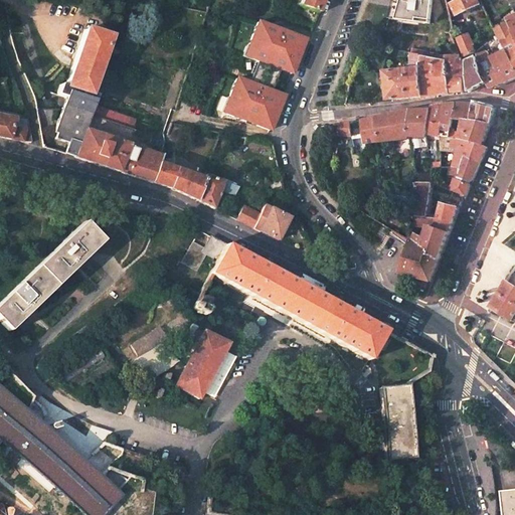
[(301,0),(299,6),(318,13),(322,0),(301,0)]
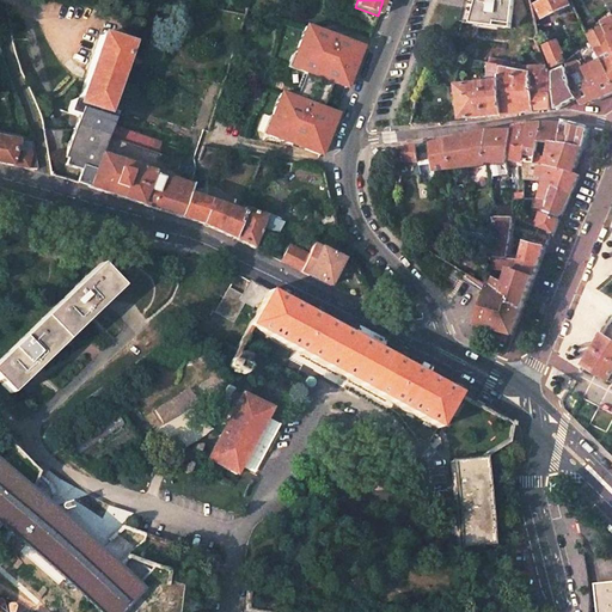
[(463,22),(510,28),(514,0),(490,0),(490,1),(483,0),(471,0),(471,4),(469,10),(466,8),(463,22)]
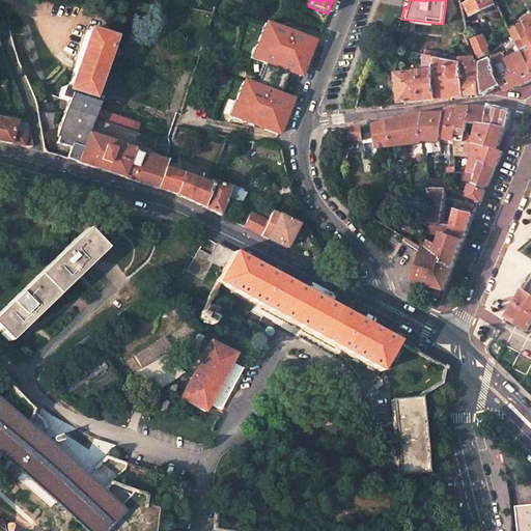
[(467,0),(465,1),(472,16),(476,14),(495,4),(493,0),(467,0)]
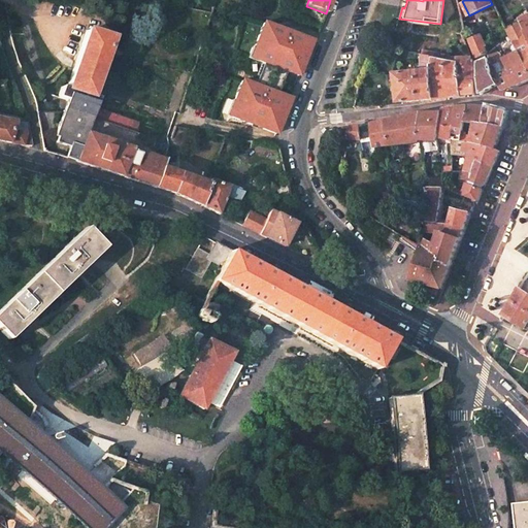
[(288,31),(263,23),(255,46),(261,48),(257,59),(264,62),(263,64),(267,66),(263,77),(283,84),(288,70),(296,73),(298,67),(301,59),(304,60),(311,39),(288,31)]
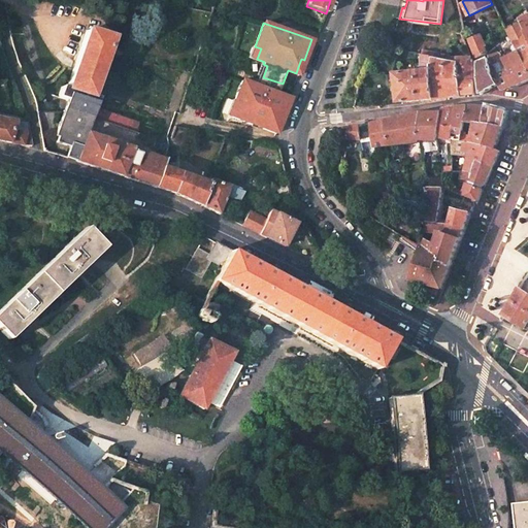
[(522,23),(507,30),(509,35),(515,45),(527,67),(527,34),(527,32),(522,23)]
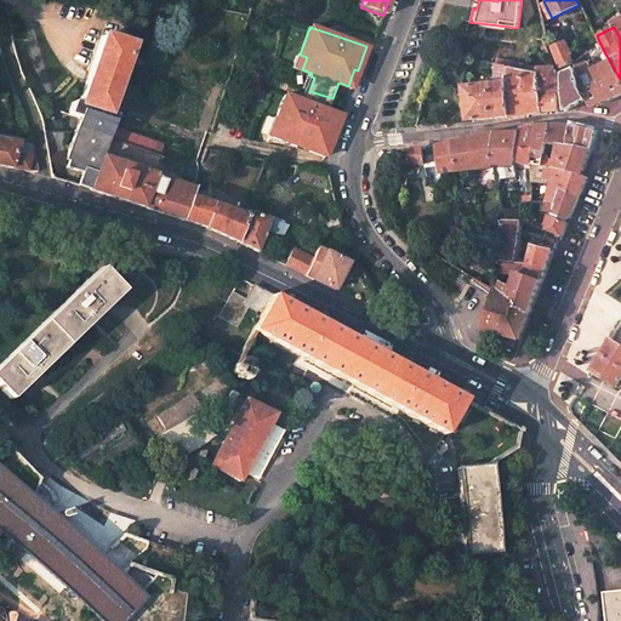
[(130,46),(101,36),(79,104),(73,102),(69,114),(96,124),(112,129),(115,115),(108,113),(130,46)]
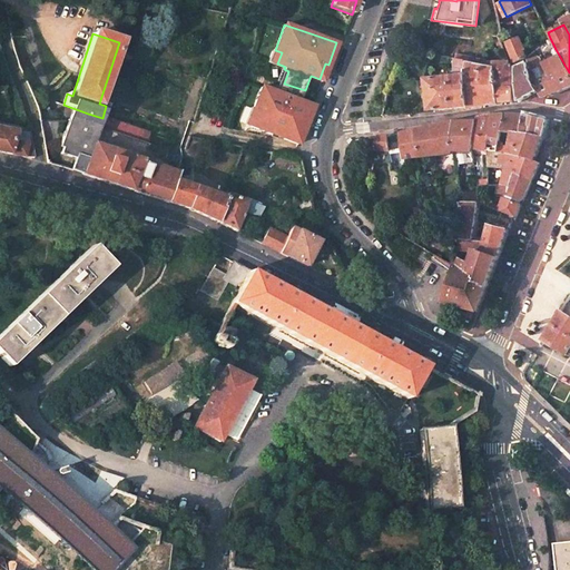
[(526,49),(520,37),(507,43),(514,64),(527,58),(523,50),(526,49)]
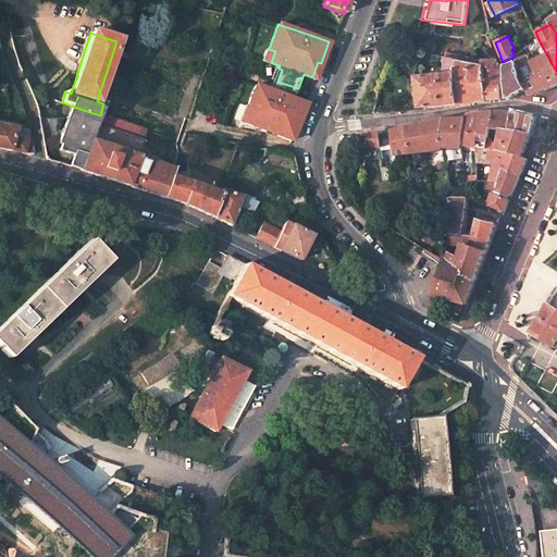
[(331,44),(329,41),(321,63),(318,62),(314,71),(318,72),(318,70),(320,70),(326,56),(331,44)]
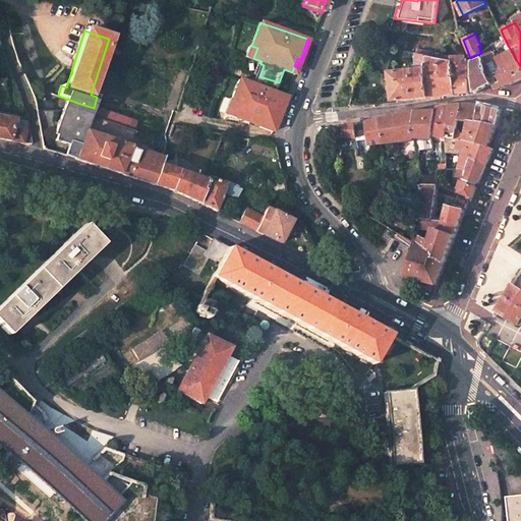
[(494,52),(482,56),(483,58),(491,83),(495,90),(511,83),(514,81),(520,78),(520,66),(508,45),(505,46),(509,53),(497,59),(494,52)]
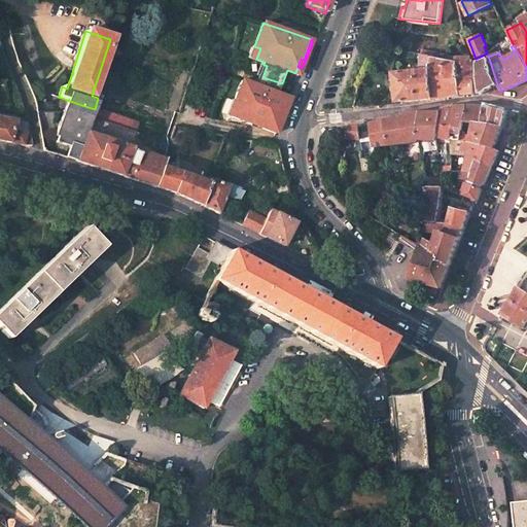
[(256,59),(260,48),(254,46),(253,46),(250,57),(256,59)]
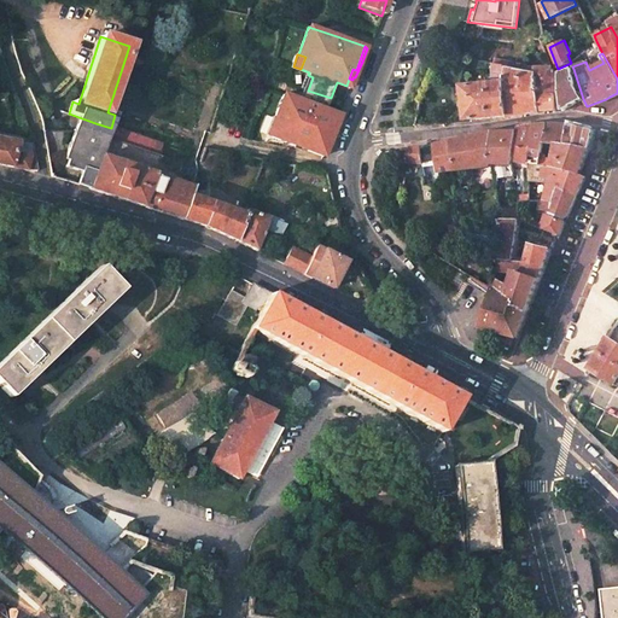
[(524,65),(483,57),(481,62),(495,64),(507,68),(506,69),(524,73),(524,65)]
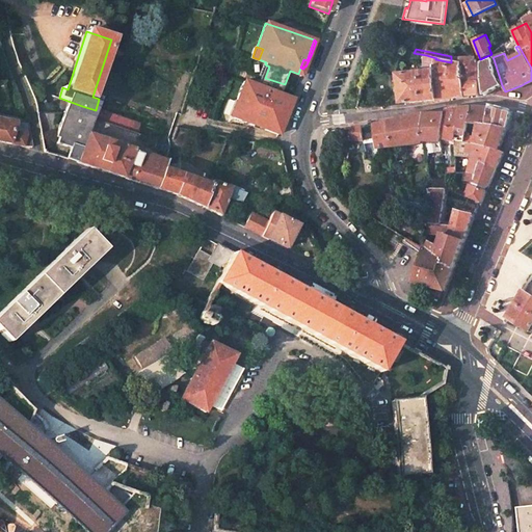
[(436,58),(426,55),(425,72),(436,71),(435,59),(436,58)]
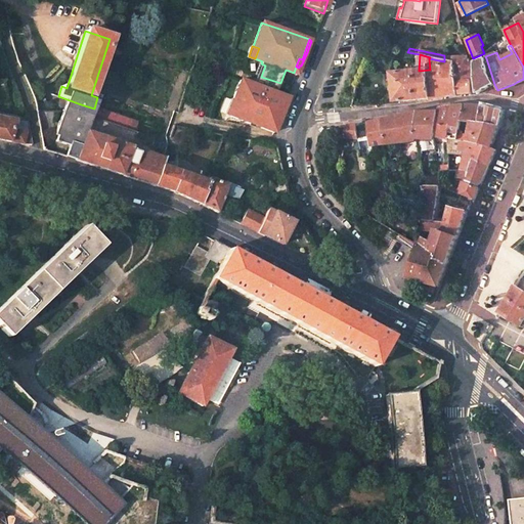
[(454,58),(444,55),(444,61),(454,63),(456,82),(472,81),(472,66),(470,57),(454,58)]
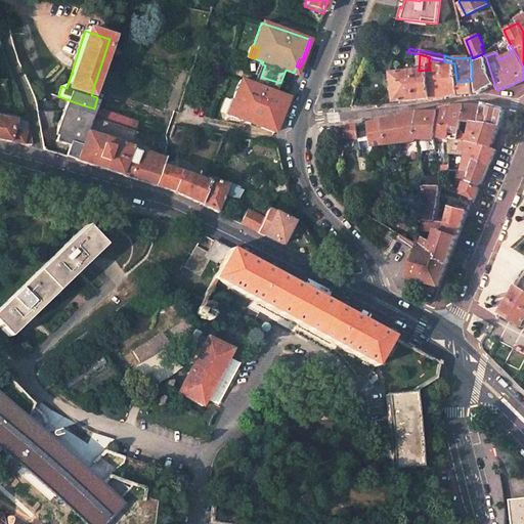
[(430,70),(430,98),(430,100),(446,97),(457,95),(456,82),(454,63),(444,61),(429,58),(430,70)]
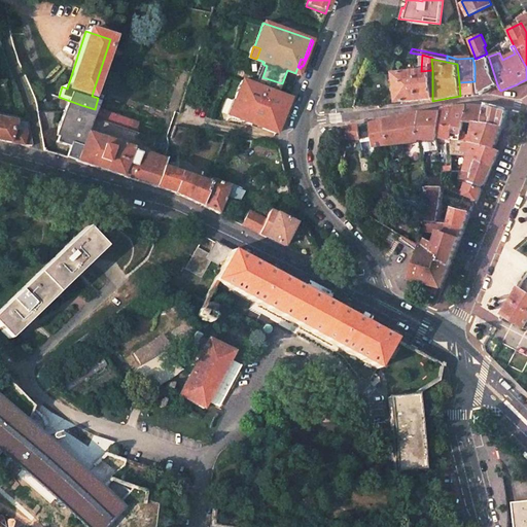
[(491,89),(497,84),(489,59),(481,63),(481,66),(481,94),(491,89)]
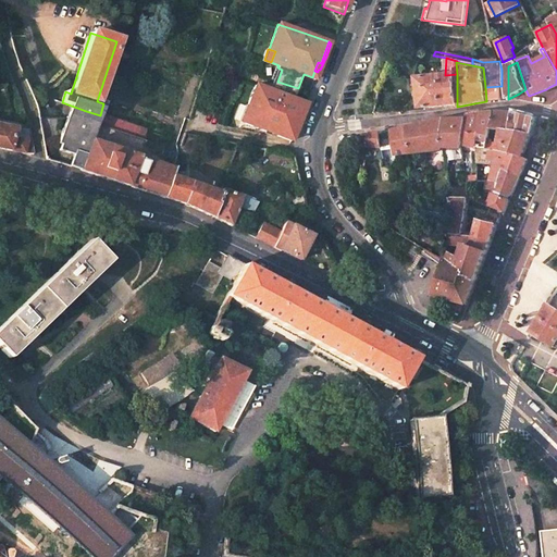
[(277,82),(282,70),(277,67),(273,79),(277,82)]
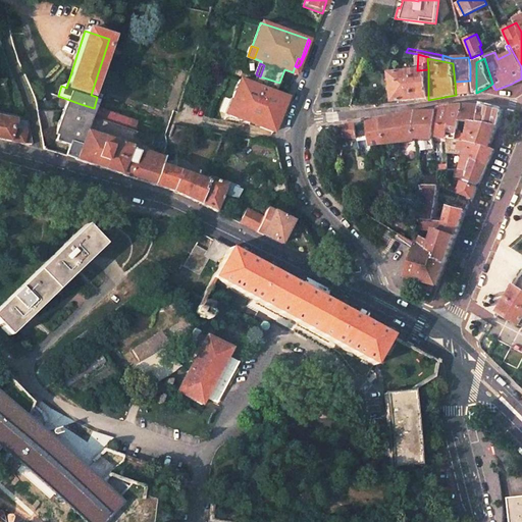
[(417,70),(390,73),(394,102),(411,100),(428,98),(428,69),(417,70)]
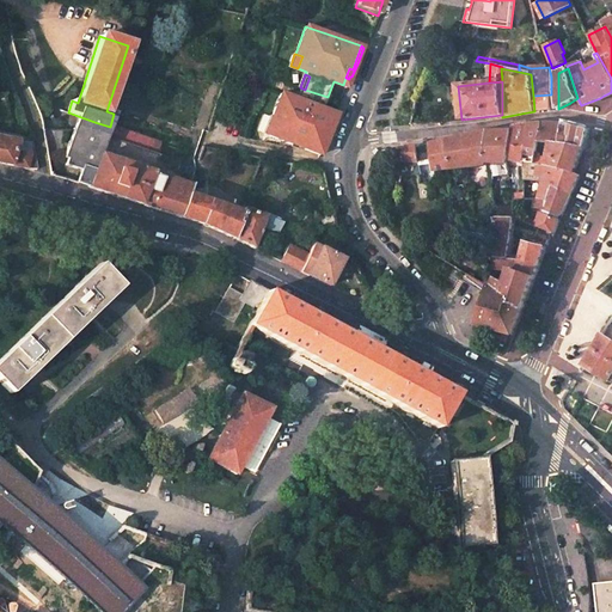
[(322,108),(324,104),(297,95),(295,98),(281,93),(273,116),(277,118),(275,127),(273,126),(269,135),(322,153),(325,145),(320,144),(324,134),(328,136),(332,123),(337,112),(322,108)]
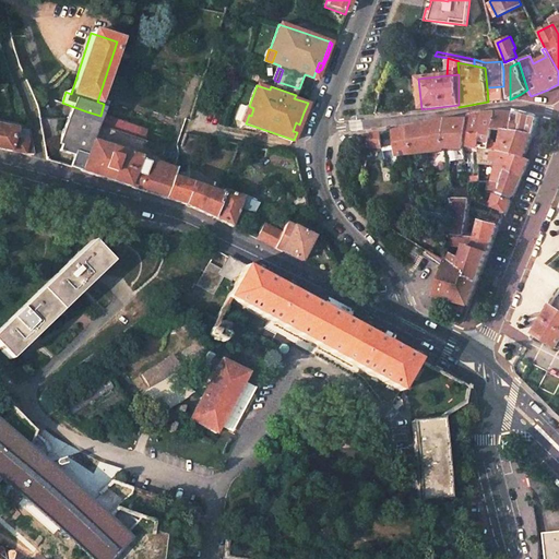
[(190,120),(200,88),(191,86),(181,118),(185,119),(190,120)]
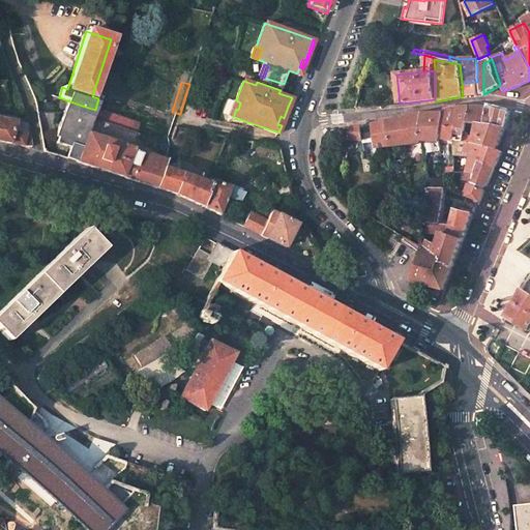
[(470,95),(477,95),(477,82),(462,83),(463,96),(470,95)]
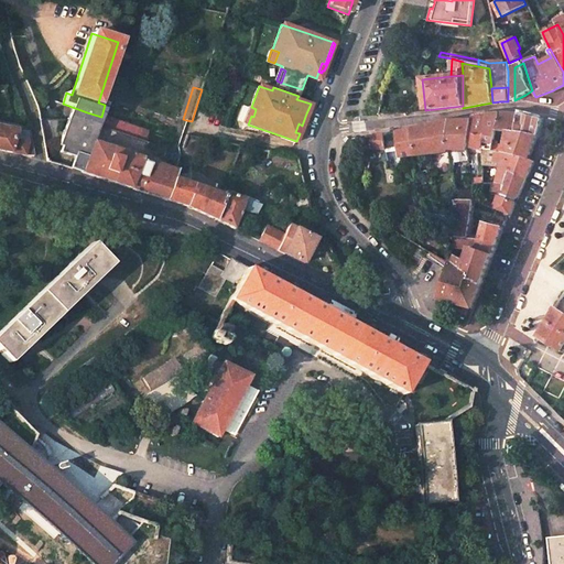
[(91,144),(96,133),(98,126),(101,117),(71,107),(63,132),(58,145),(62,147),(60,152),(72,156),(75,154),(86,159),(90,143),(91,144)]
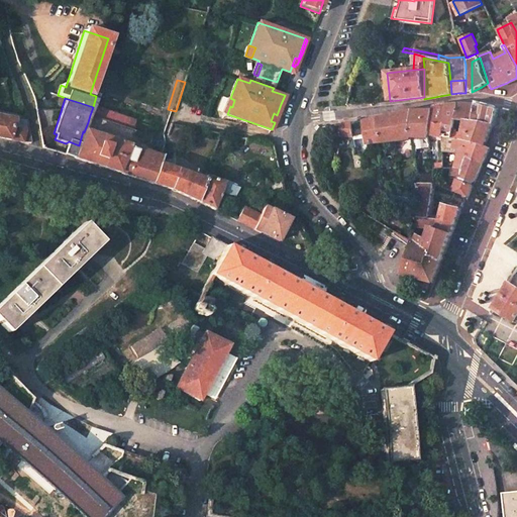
[(232,107),(234,100),(230,98),(225,113),(227,114),(230,106),(232,107)]
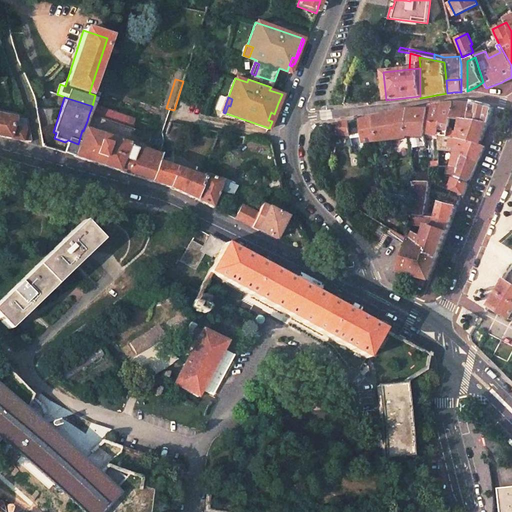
[(442,104),(437,136),(447,136),(449,129),(451,117),(453,102),(448,103),(442,104)]
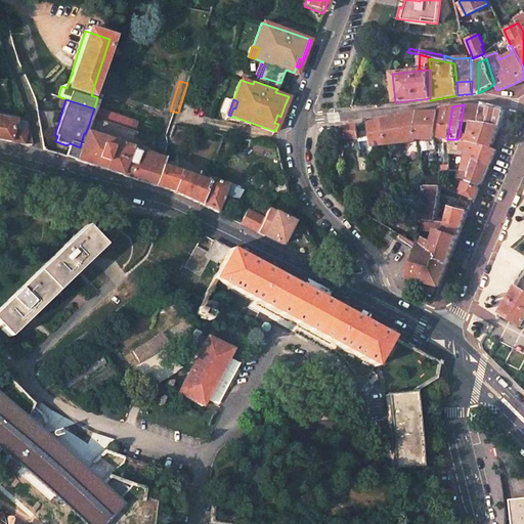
[(473,105),(464,104),(462,120),(472,121),(479,121),(481,105),(473,105)]
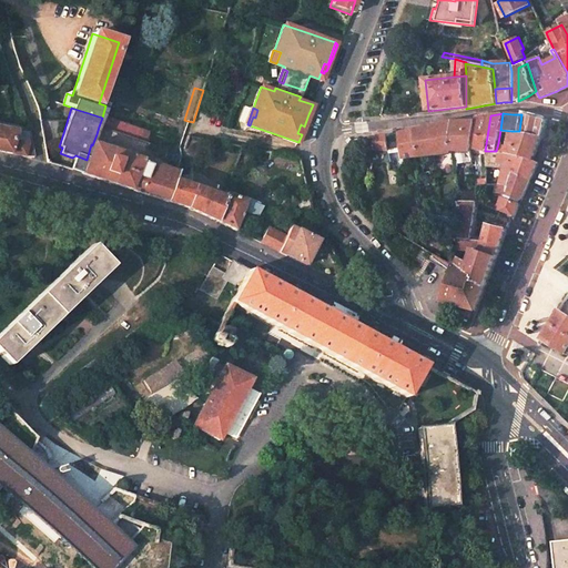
[(546,120),(523,113),(521,114),(519,131),(541,137),(546,120)]
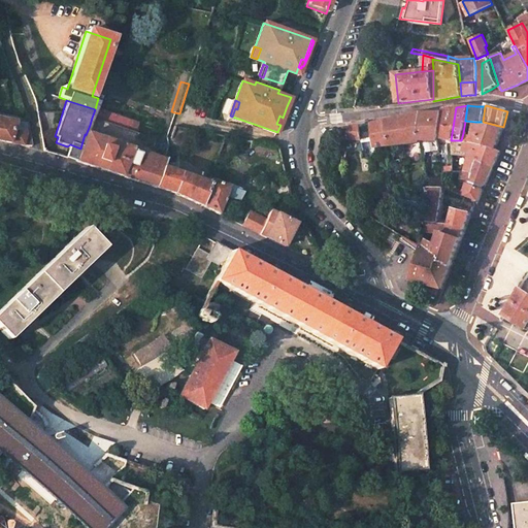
[(449,108),(442,109),(441,113),(438,137),(451,140),(456,107),(449,108)]
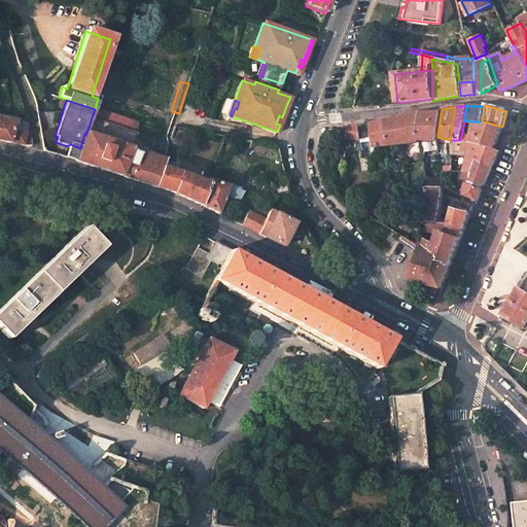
[(136,123),(97,109),(94,118),(132,133),(136,123)]
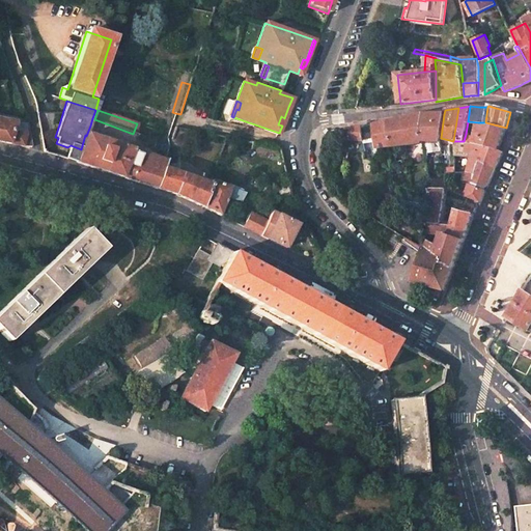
[(434,112),(424,114),(421,127),(421,141),(424,140),(440,141),(441,141),(441,138),(444,114),(437,114),(437,112),(434,112)]
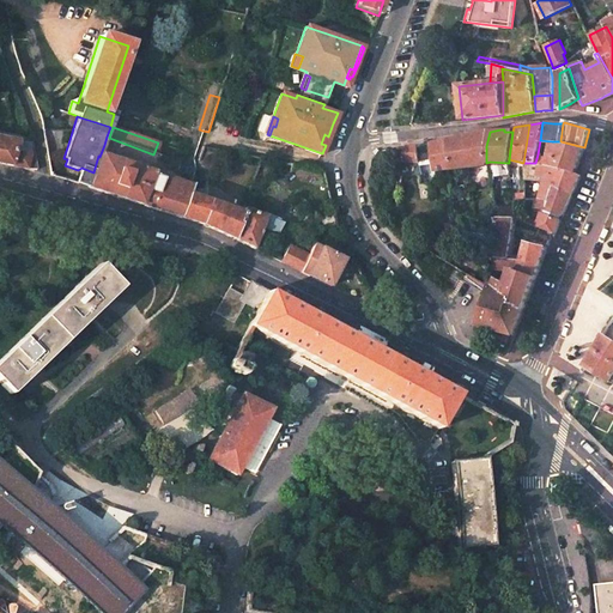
[(453,139),(432,144),(435,161),(429,162),(424,163),(425,174),(436,170),(462,168),(486,163),(486,146),(490,132),(475,134),(457,138),(453,139)]
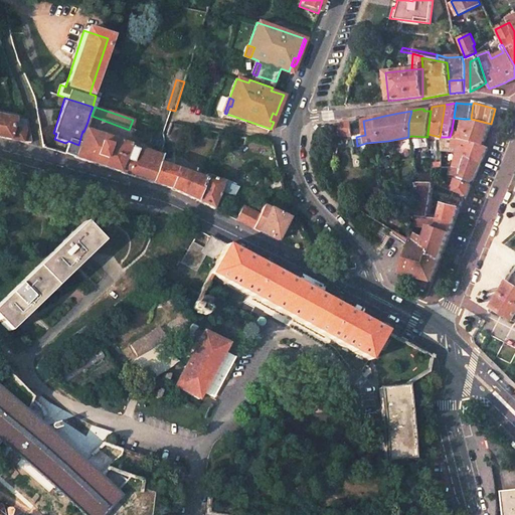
[(14,119),(0,115),(0,137),(9,140),(12,128),(14,119)]
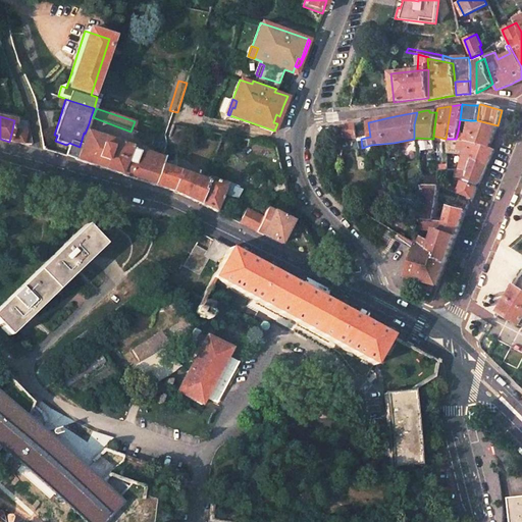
[(93,117),(91,116),(89,123),(85,134),(128,148),(135,133),(131,132),(93,117)]
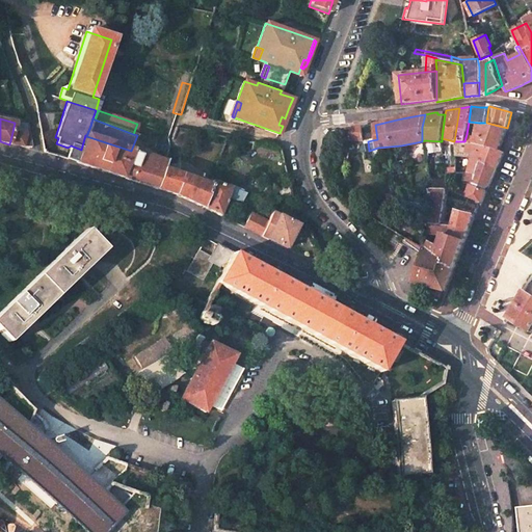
[(486,123),(479,123),(477,135),(476,142),(478,142),(499,150),(502,139),(507,128),(486,123)]
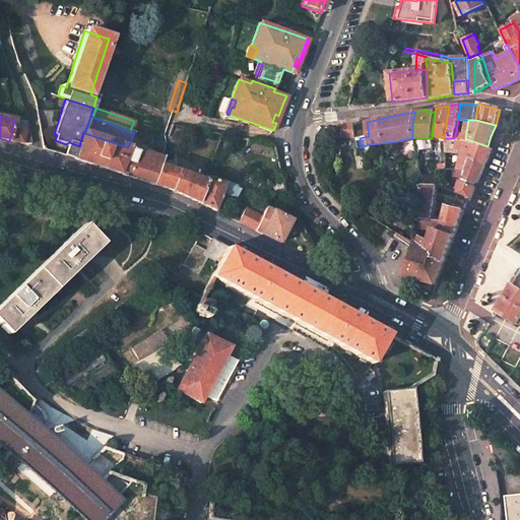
[(361,123),(351,124),(347,136),(360,138),(364,137),(361,123)]
